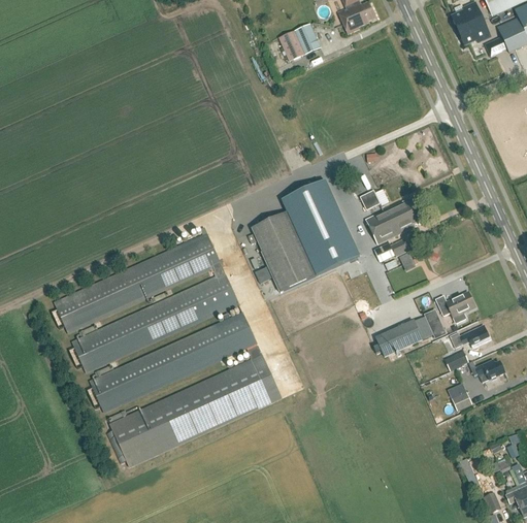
[(343,0),(347,6),(338,10),(347,31),(358,26),(357,25),(368,20),(367,19),(374,15),(367,0),(361,3),(360,0),(343,0)]
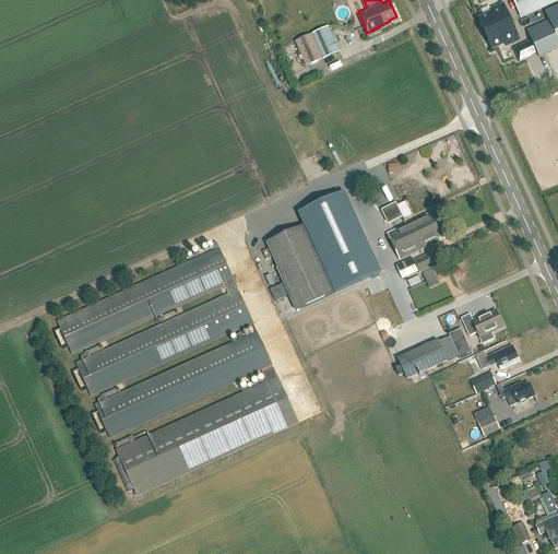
[(489,4),(490,8),(477,13),(483,25),(484,25),(487,32),(486,33),(491,45),(505,38),(506,42),(519,36),(502,0),(500,0),(489,4)]
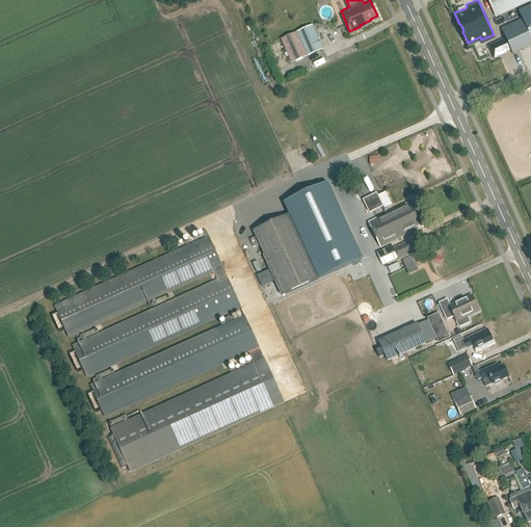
[(488,0),(496,14),(524,0),(488,0)]
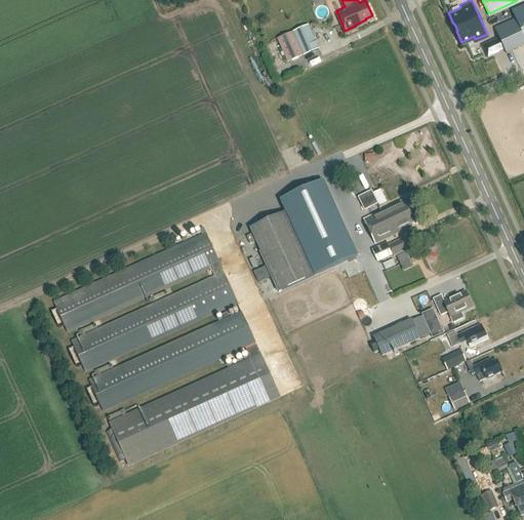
[(523,0),(511,7),(523,35),(523,0)]
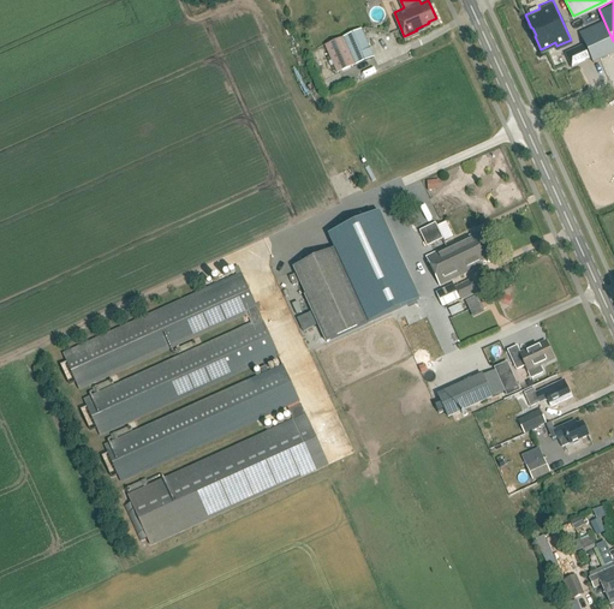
[(613,48),(606,29),(601,18),(579,29),(592,58),(613,48)]
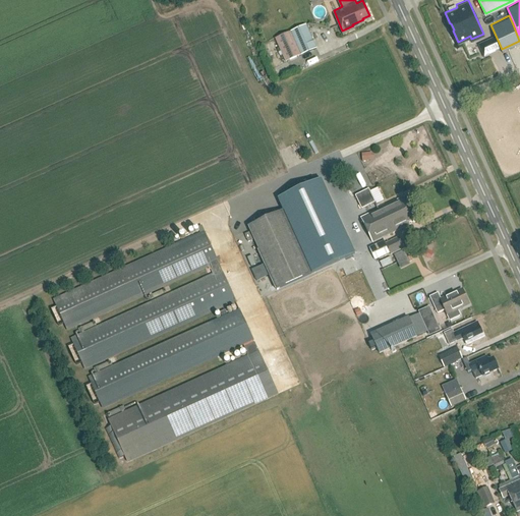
[(305,20),(289,27),(275,34),(285,58),(300,51),(315,45),(305,20)]
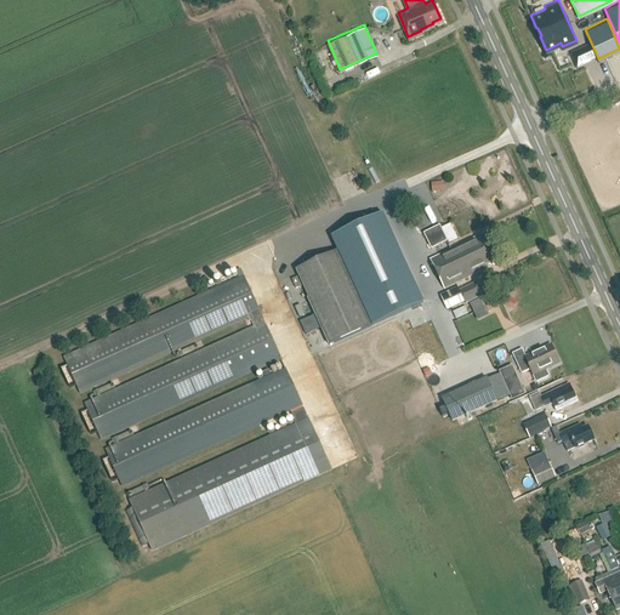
[(557,69),(584,57),(579,45),(567,51),(564,45),(550,52),(557,69)]
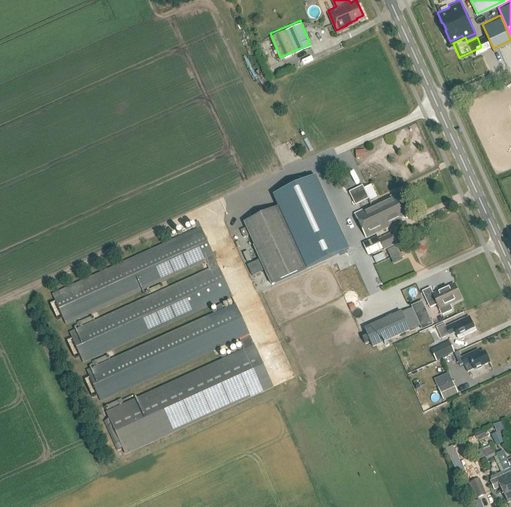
[(459,56),(461,62),(484,55),(482,49),(459,56)]
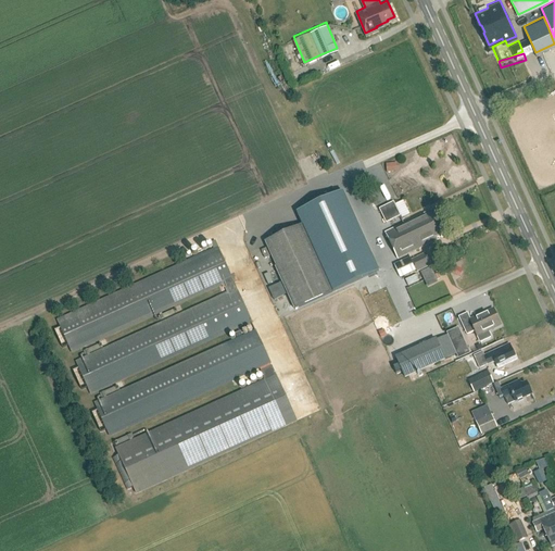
[(294,303),(331,286),(332,288),(378,266),(342,187),(295,208),(302,220),(300,221),(265,237),(282,277),(269,284),(274,295),(288,288),(294,303)]
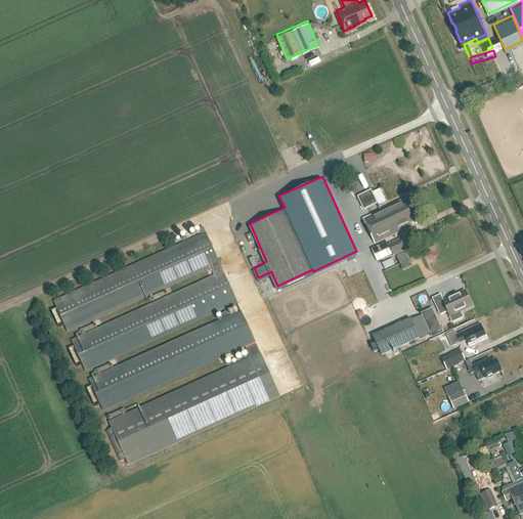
[(363,206),(377,199),(371,185),(356,192),(363,206)]
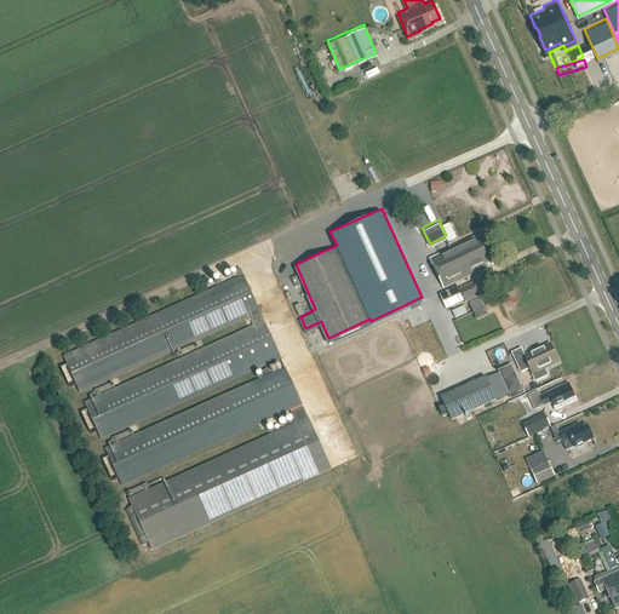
[(429,256),(436,270),(489,244),(487,239),(488,239),(485,231),(482,231),(481,229),(480,229),(480,230),(429,256)]
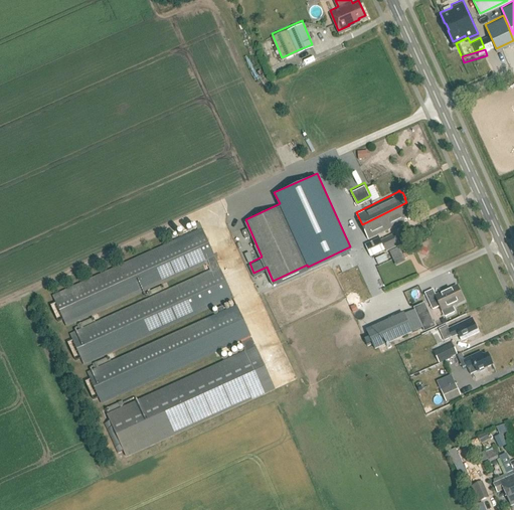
[(362,224),(367,236),(377,231),(404,218),(402,216),(410,212),(406,202),(362,224)]
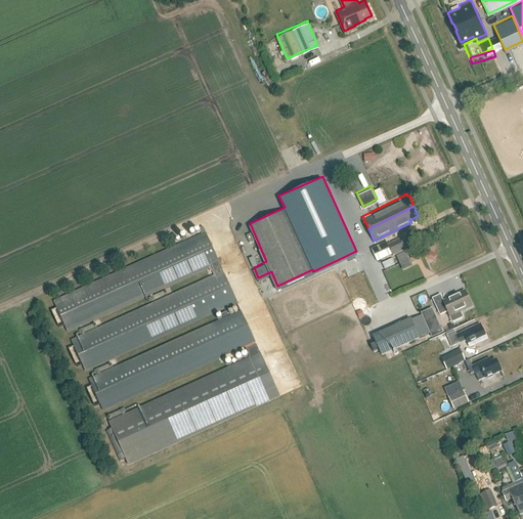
[(67,328),(210,263),(213,271),(71,336),(85,366),(234,298),(217,259),(204,229),(53,298),(67,328)]
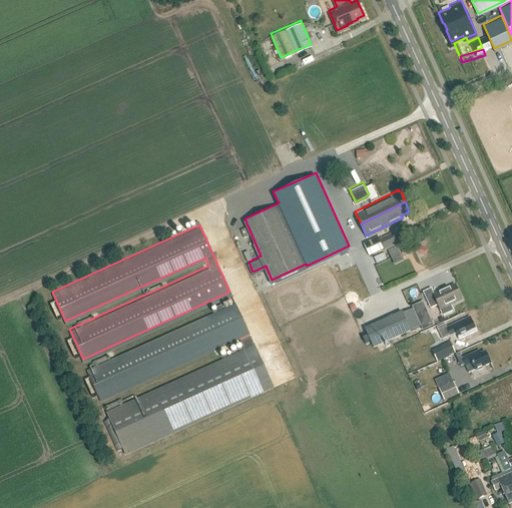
[(369,252),(383,244),(384,246),(397,240),(391,229),(379,235),(378,233),(363,240),(369,252)]
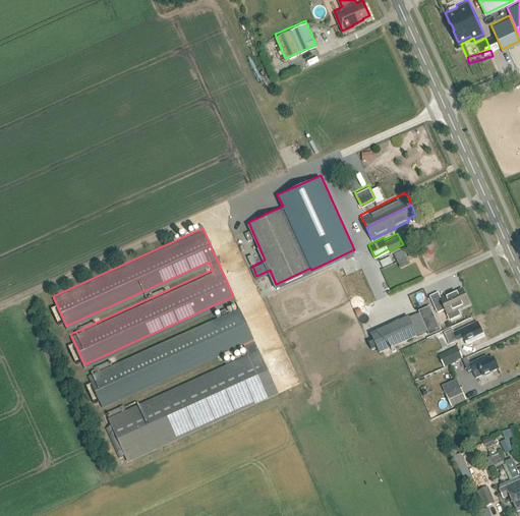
[(424,244),(421,250),(427,253),(429,247),(424,244)]
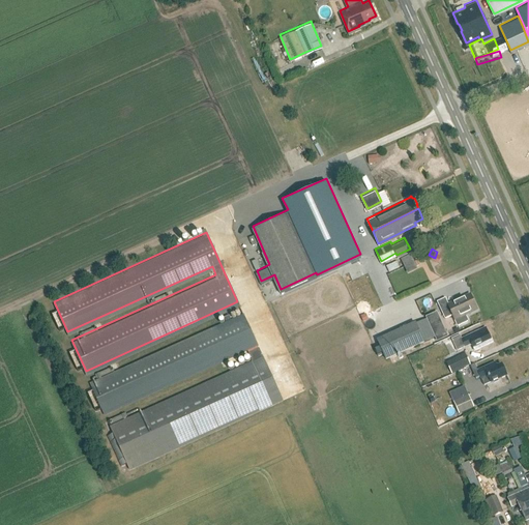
[(388,268),(400,263),(397,257),(386,262),(388,268)]
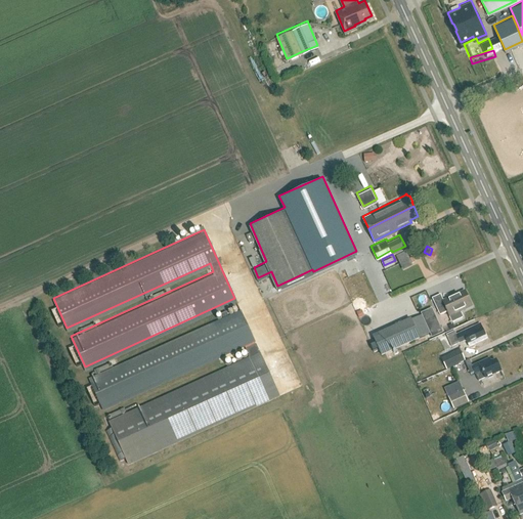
[(440,291),(432,295),(439,311),(447,308),(449,312),(452,318),(454,317),(463,313),(460,308),(471,302),(465,288),(443,297),(440,291)]
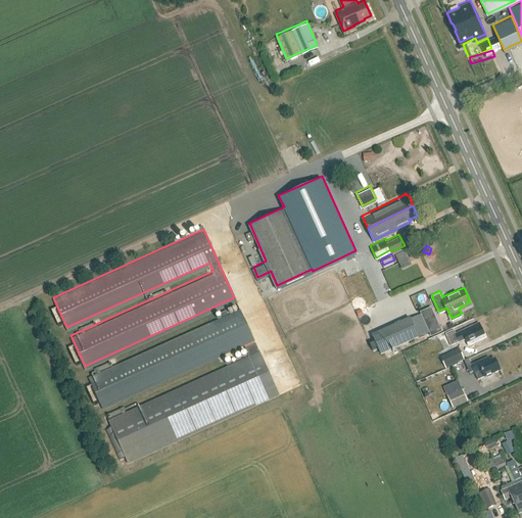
[(430,304),(420,309),(427,325),(437,320),(430,304)]
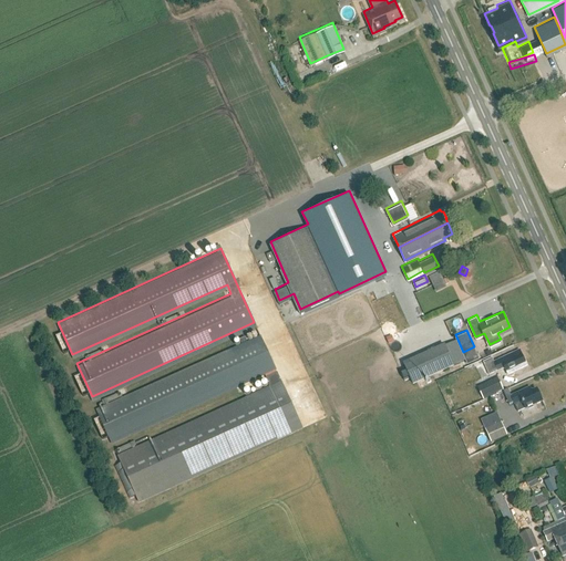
[(98,405),(112,438),(274,364),(259,332),(98,405)]
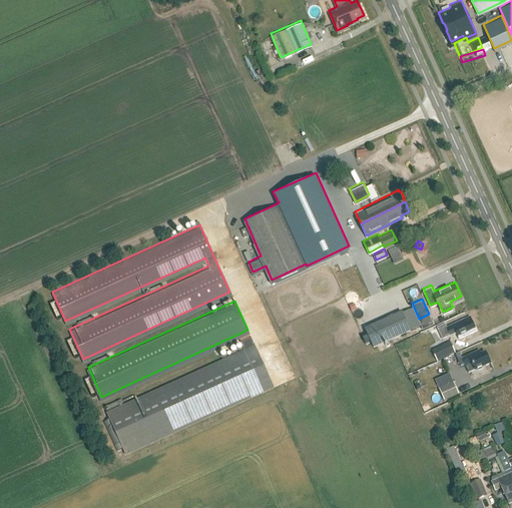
[(412,327),(403,307),(364,325),(373,344),(412,327)]
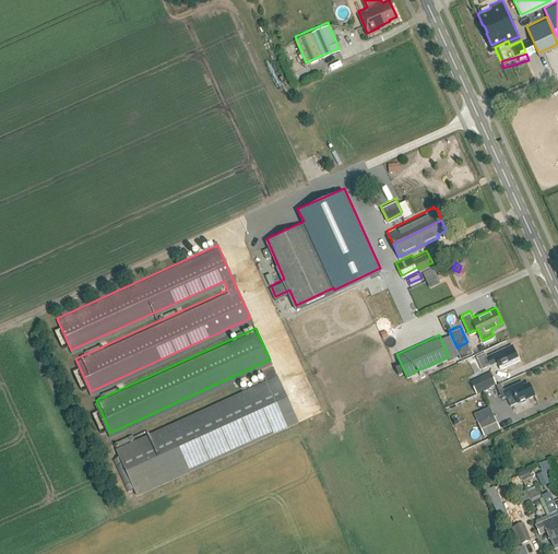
[(497,358),(500,366),(519,357),(511,342),(486,353),(484,350),(475,353),(482,366),(497,358)]
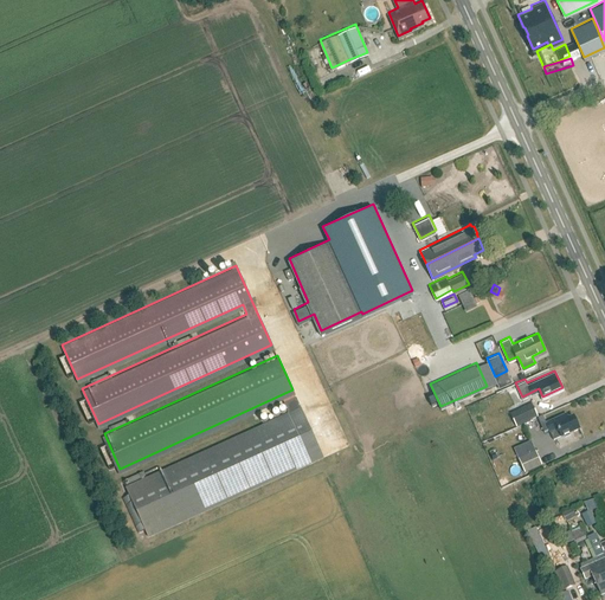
[(288,410),(127,483),(149,531),(322,453),(295,394),(283,400),(288,410)]
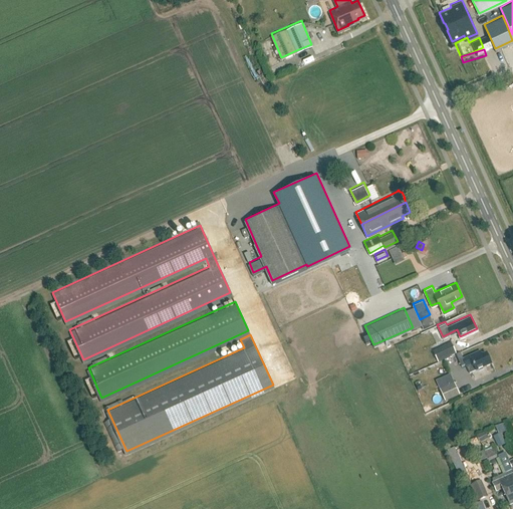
[(438,358),(456,349),(450,338),(432,346),(438,358)]
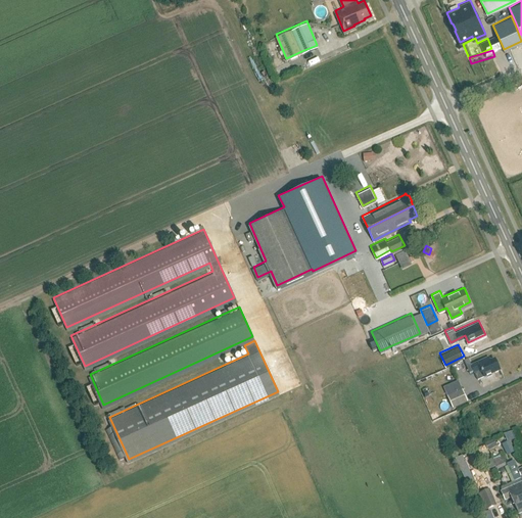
[(500,366),(495,357),(490,359),(488,355),(471,362),(468,356),(464,357),(469,370),(473,368),(474,369),(480,367),(483,373),(500,366)]
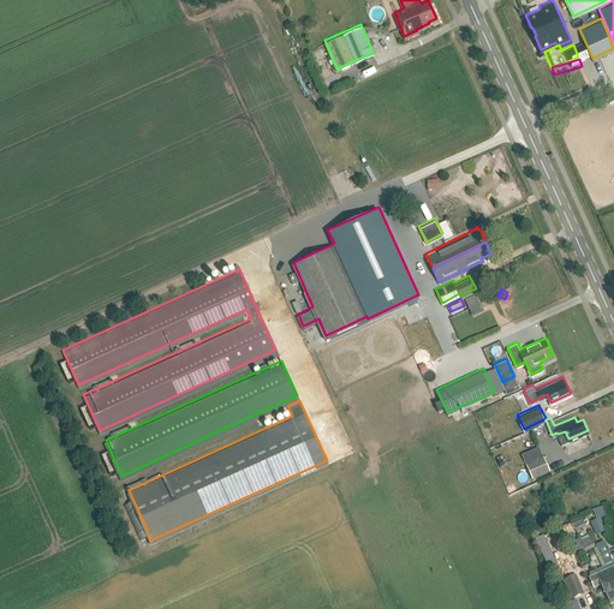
[(535,471),(552,465),(549,458),(532,465),(535,471)]
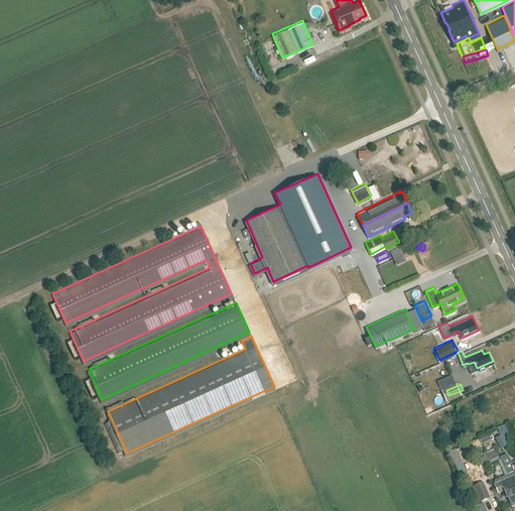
[(506,421),(497,423),(500,431),(508,428),(506,421)]
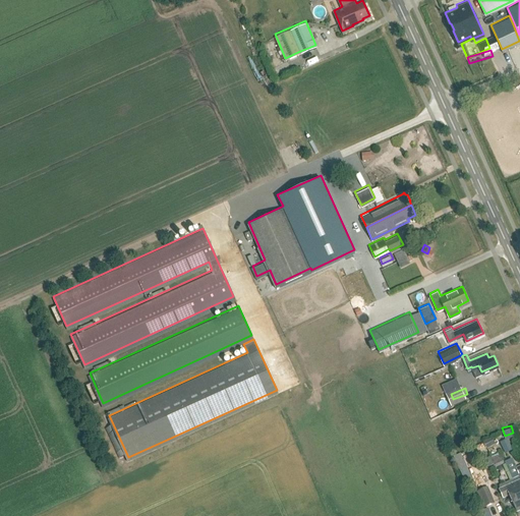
[(486,444),(493,440),(490,435),(483,438),(486,444)]
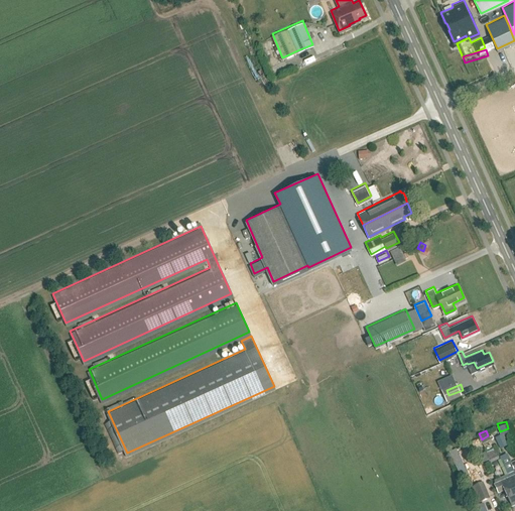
[(497,439),(504,435),(502,430),(495,434),(497,439)]
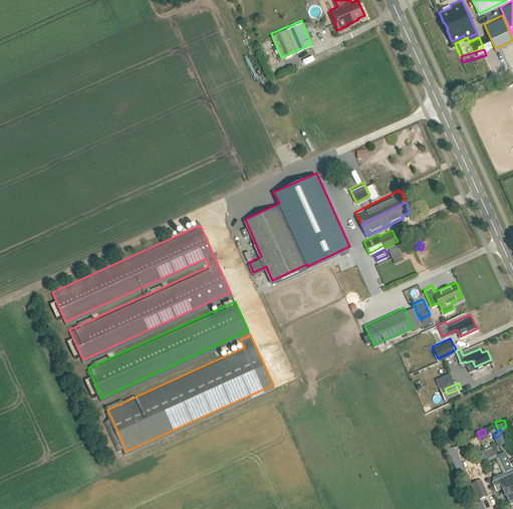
[(487,458),(497,454),(492,443),(483,447),(487,458)]
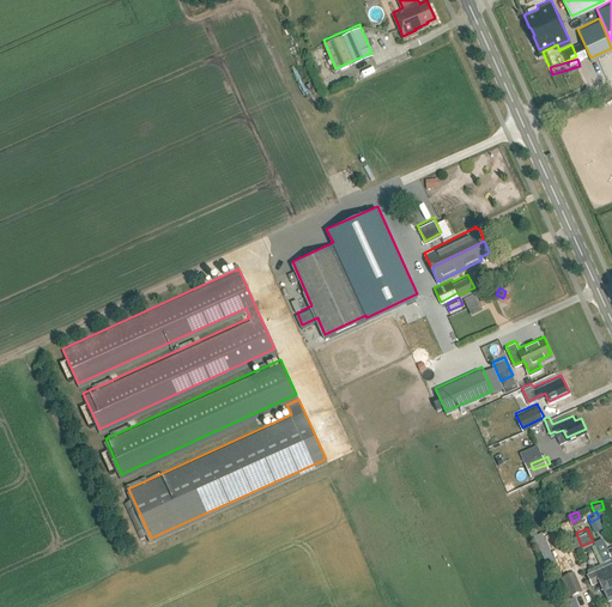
[(603,559),(611,556),(607,548),(601,535),(595,539),(594,540),(603,559)]
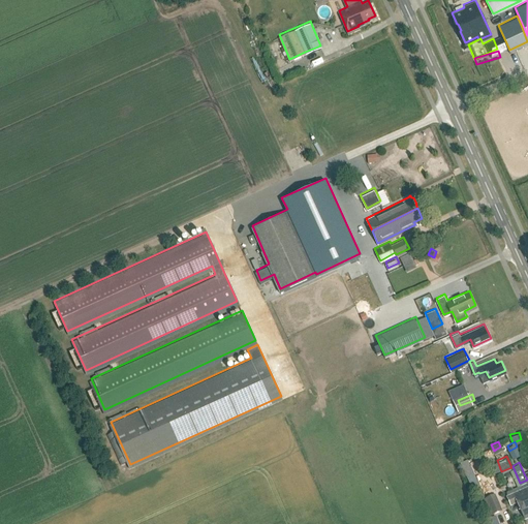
[(527,484),(513,491),(524,516),(527,514),(527,469),(526,470),(526,472),(524,473),(527,480),(527,479),(527,484)]
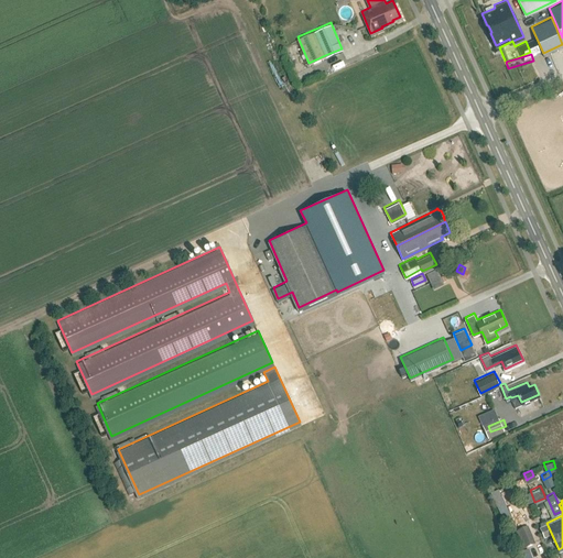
[(536,539),(528,522),(517,527),(524,545),(536,539)]
